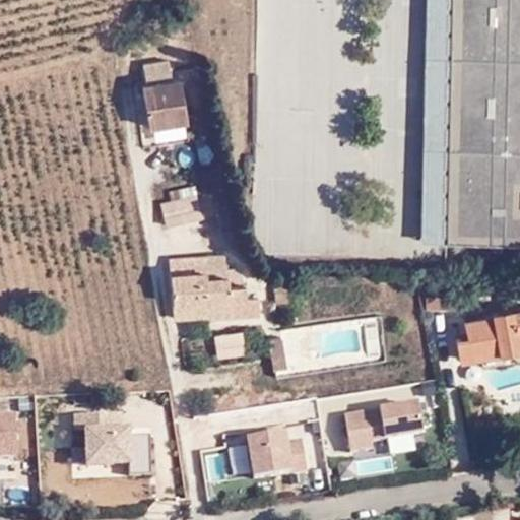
[(449,0),(427,0),(421,238),(444,239),(449,0)]
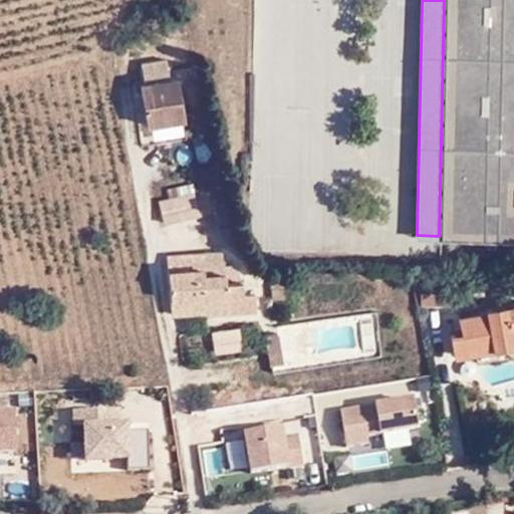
[(513,0),(447,0),(442,236),(513,237),(513,0)]
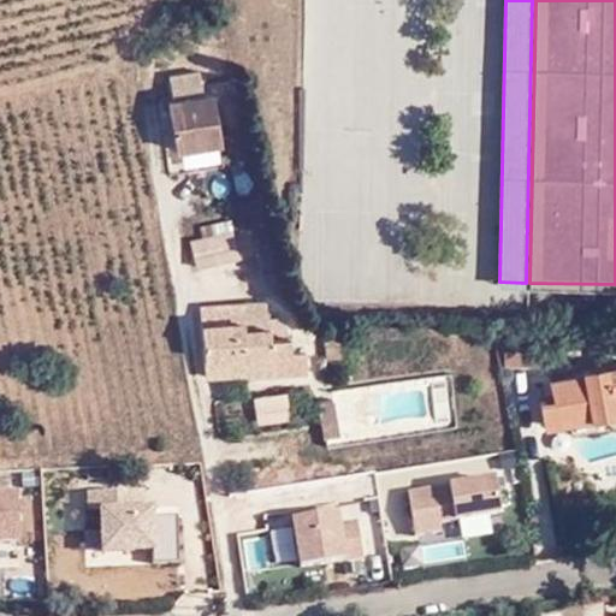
[(176,70),(178,86),(202,82),(199,65),(176,70)]
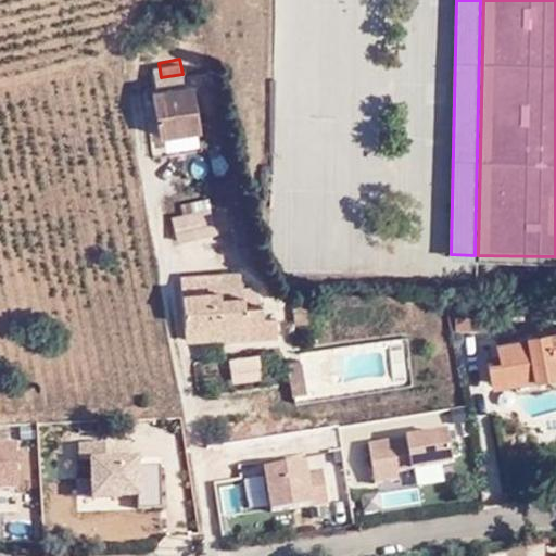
[(161,141),(202,134),(194,88),(153,95),(161,141)]
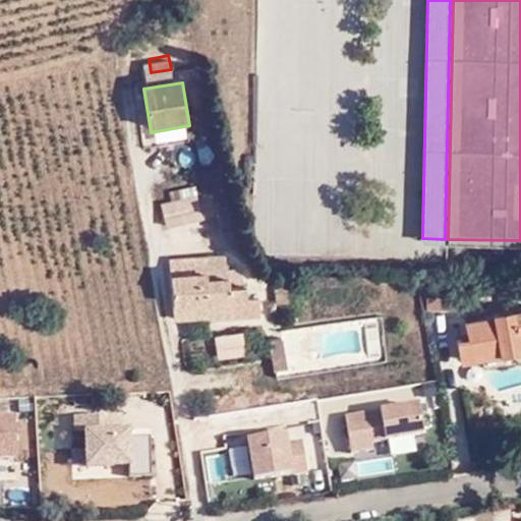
[(163,207),(168,232),(203,225),(197,199),(163,207)]
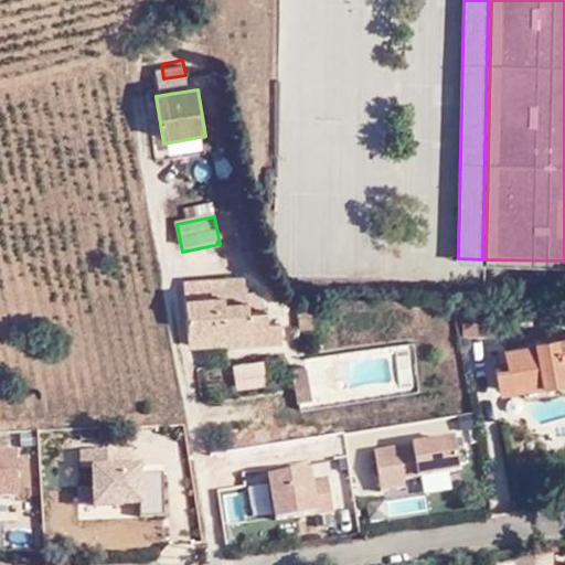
[(245,279),(184,281),(188,349),(281,344),(280,326),(265,326),(265,308),(259,291),(246,292),(245,279)]
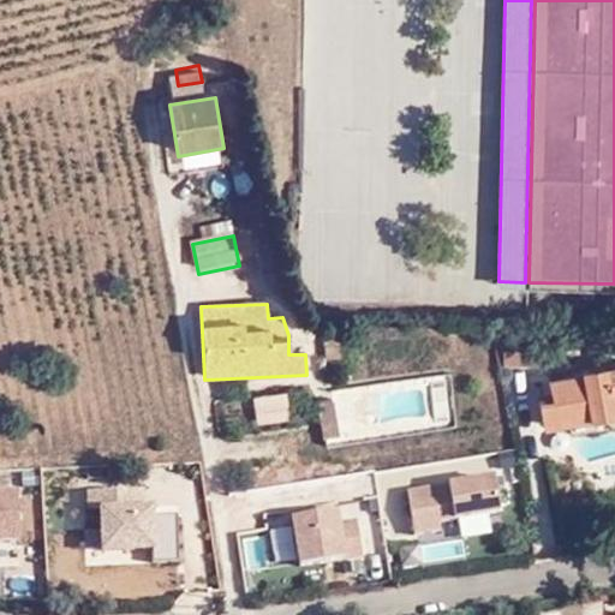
[(503,335),(494,338),(499,364),(503,363),(503,365),(541,365),(541,335),(503,335)]
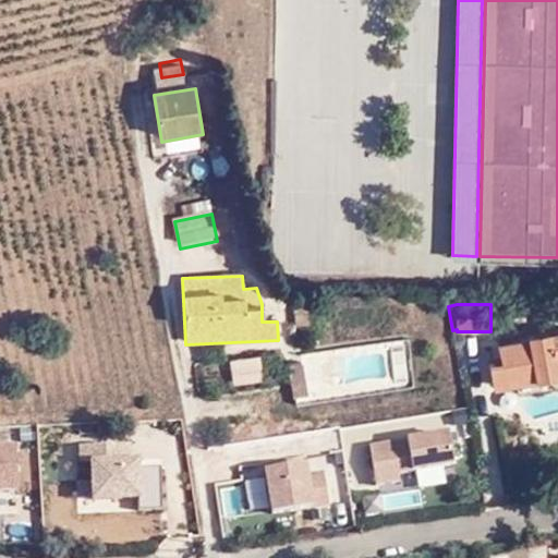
[(308,316),(295,317),(296,328),(310,327),(308,316)]
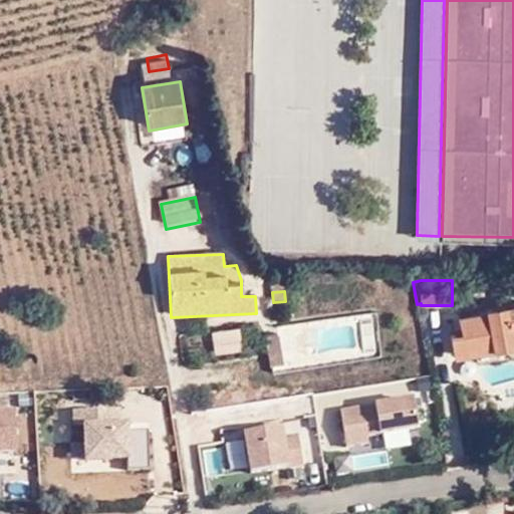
[(491,348),(513,344),(513,317),(509,318),(507,304),(487,308),(488,311),(472,313),(463,314),(466,331),(456,334),(459,355),(478,351),(491,348)]
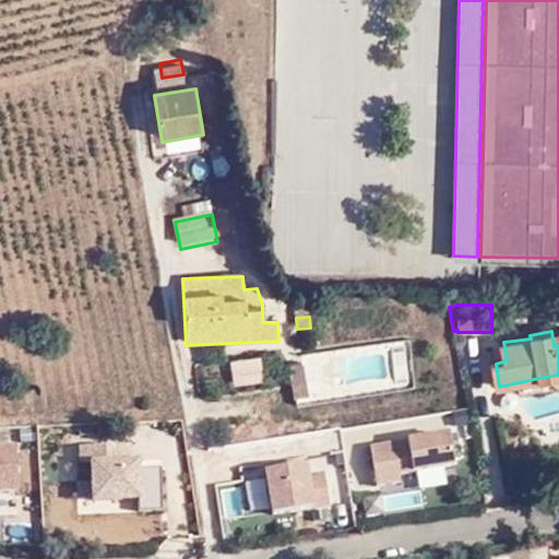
[(258,364),(236,366),(239,383),(260,381),(258,364)]
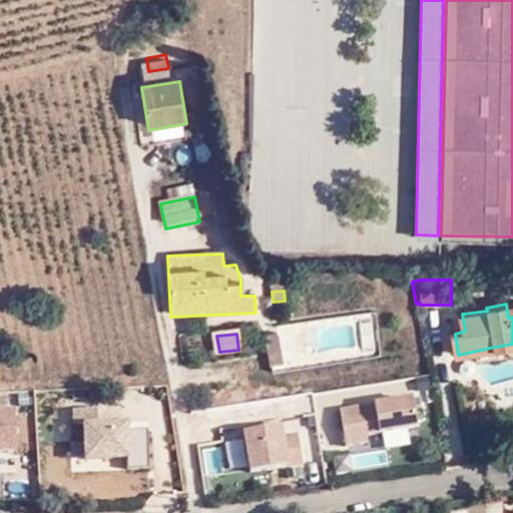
[(271,366),(284,365),(279,335),(266,337),(271,366)]
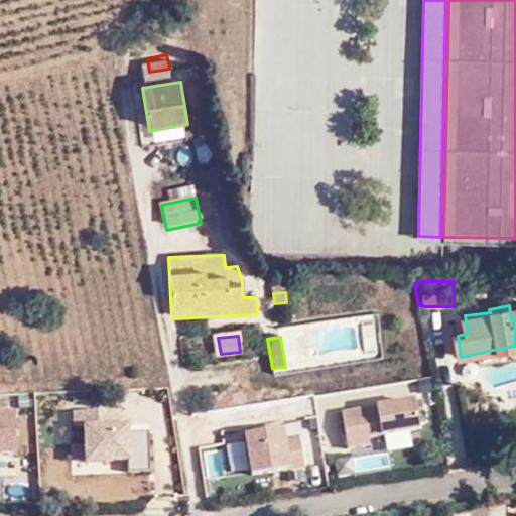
[(515,358),(515,346),(493,350),(494,363),(515,358)]
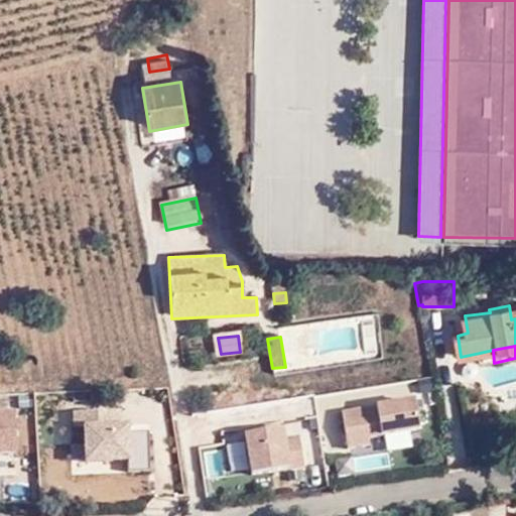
[(493,350),(480,353),(482,365),(494,363),(493,350)]
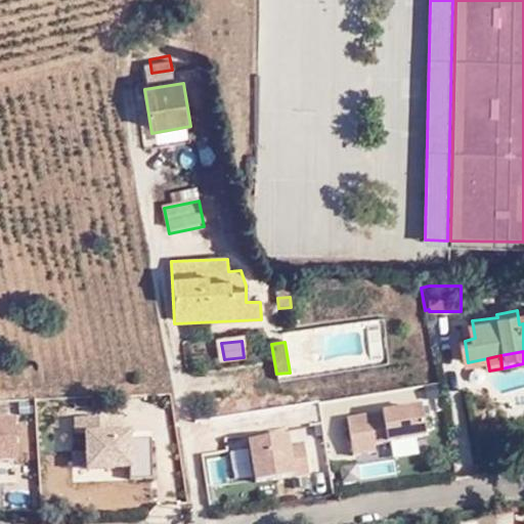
[(376,442),(429,435),(424,400),(348,410),(354,453),(377,450),(376,442)]
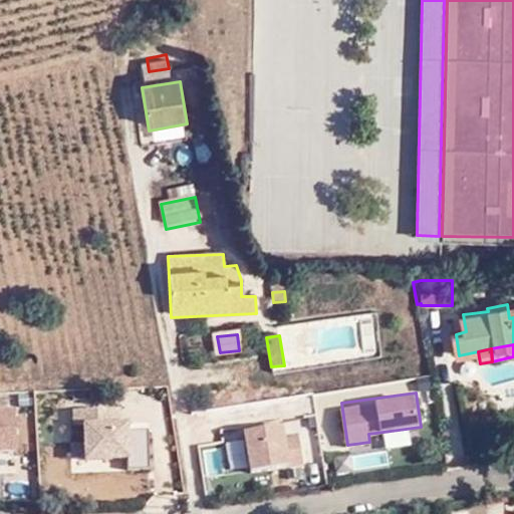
[(0,471),(18,470),(13,403),(0,403),(0,471)]
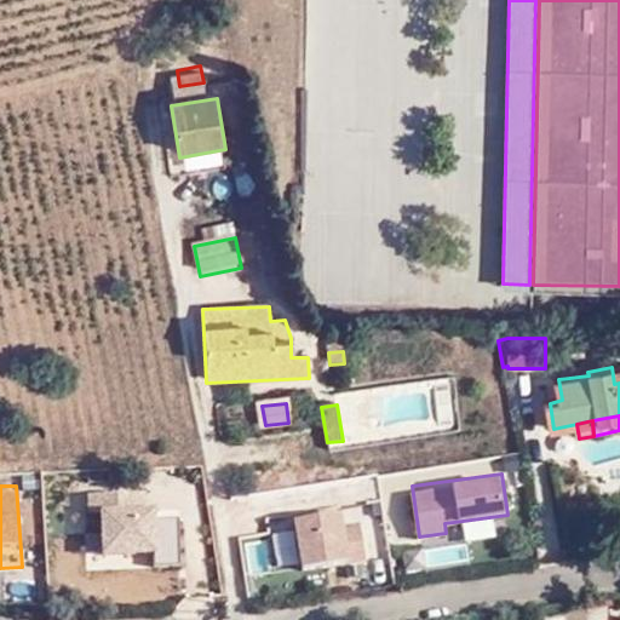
[(181,567),(181,504),(149,504),(149,487),(86,488),(87,568),(181,567)]
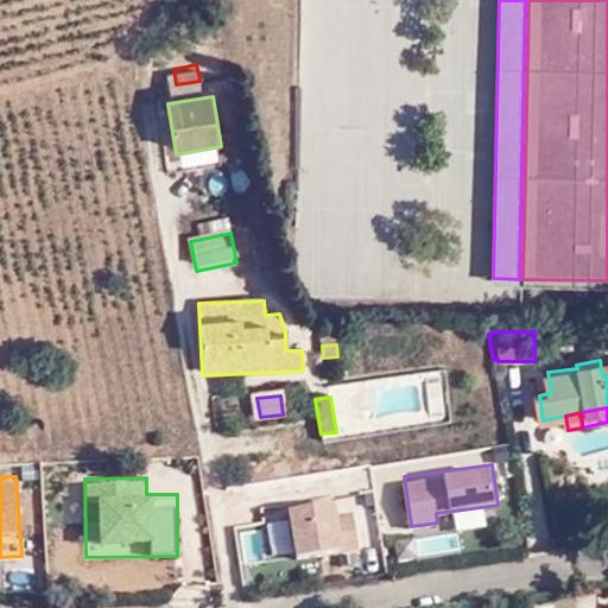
[(290,501),(293,553),(341,550),(337,498),(290,501)]
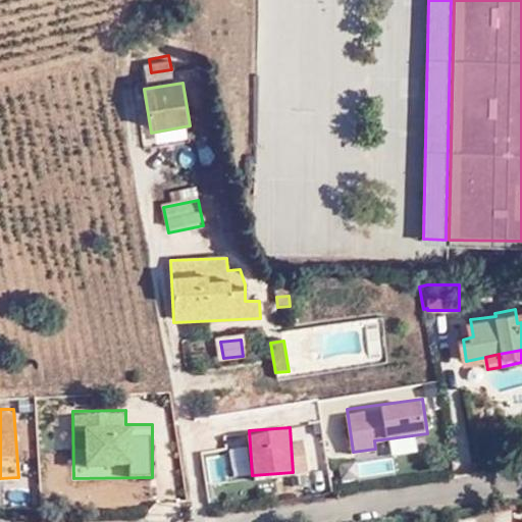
[(227,455),(209,455),(210,475),(251,474),(251,446),(227,446),(227,455)]
